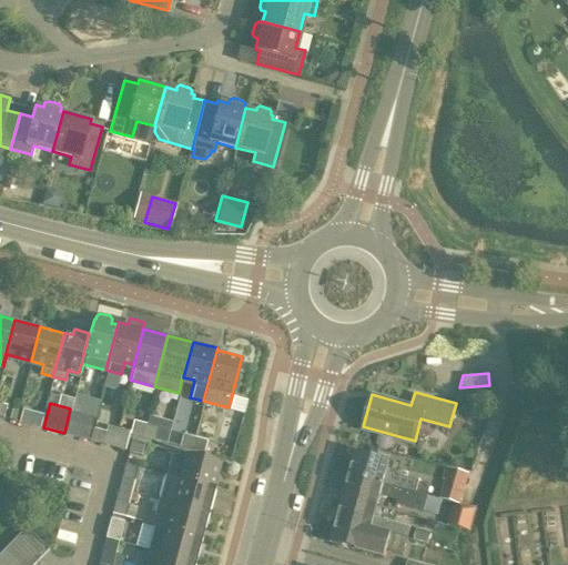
[(70,409),(64,433),(88,439),(93,415),(70,409)]
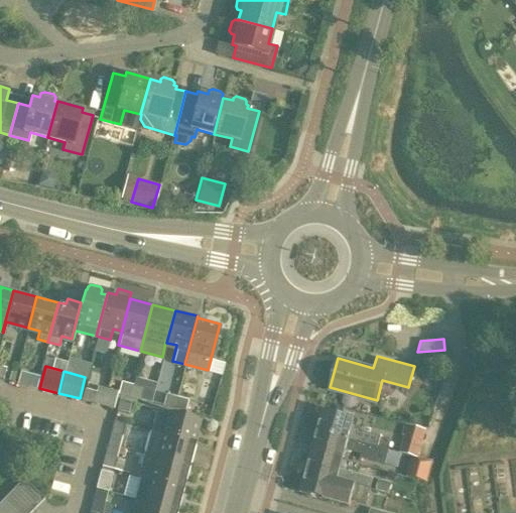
[(25,384),(36,387),(39,375),(28,372),(25,384)]
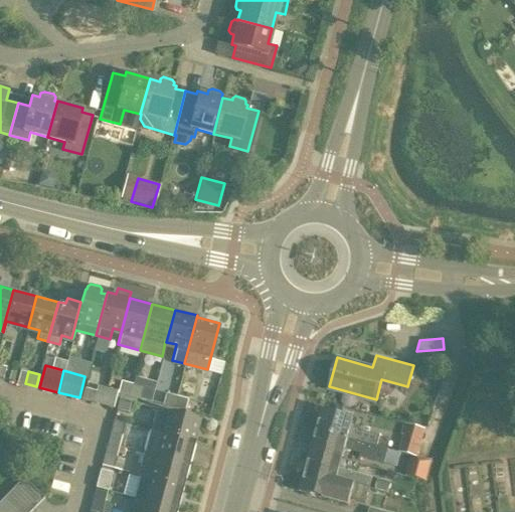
[(118,391),(129,394),(132,382),(121,379),(118,391)]
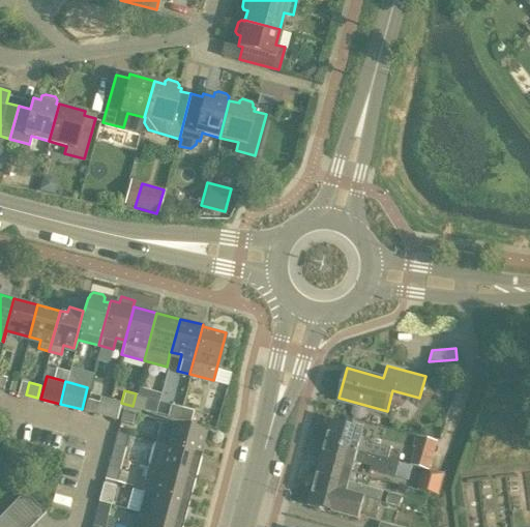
[(136,393),(133,406),(144,409),(147,397),(136,393)]
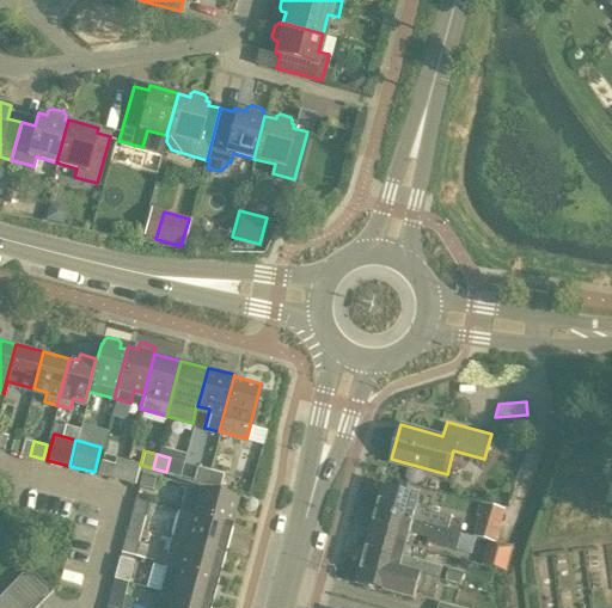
[(96,472),(122,479),(127,459),(115,456),(114,462),(99,459),(96,472)]
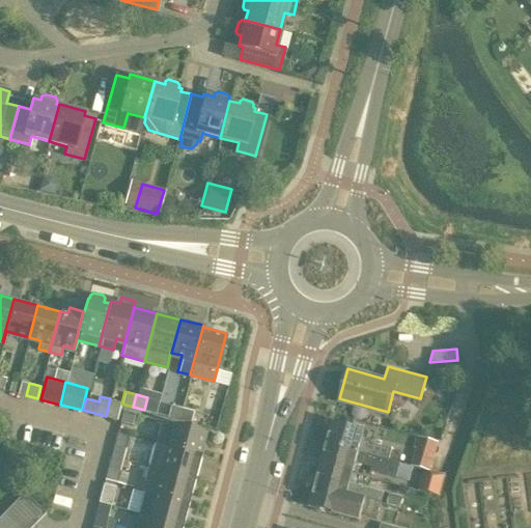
[(168,416),(177,418),(180,407),(171,404),(168,416)]
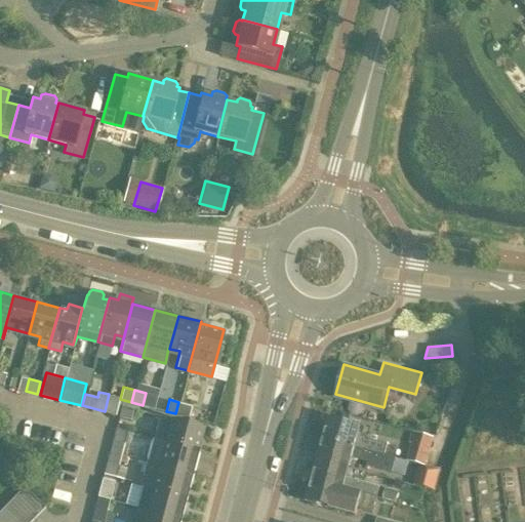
[(178,402),(175,413),(189,416),(192,405),(178,402)]
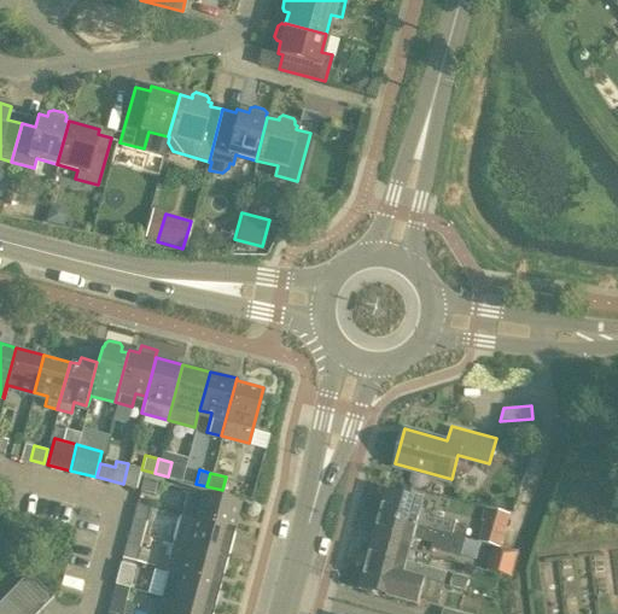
[(139,490),(153,493),(157,479),(143,475),(139,490)]
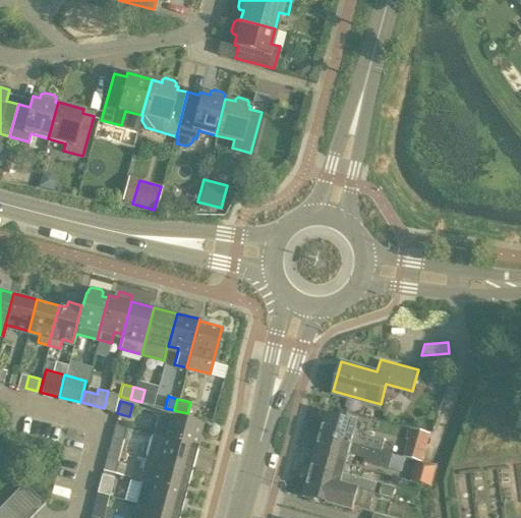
[(159,411),(153,434),(196,445),(196,444),(195,444),(200,421),(159,411)]
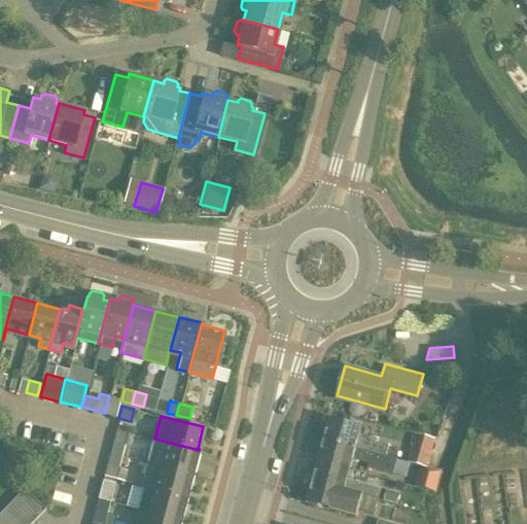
[(330,417),(325,438),(396,457),(386,454),(389,444),(358,435),(361,425),(330,417)]
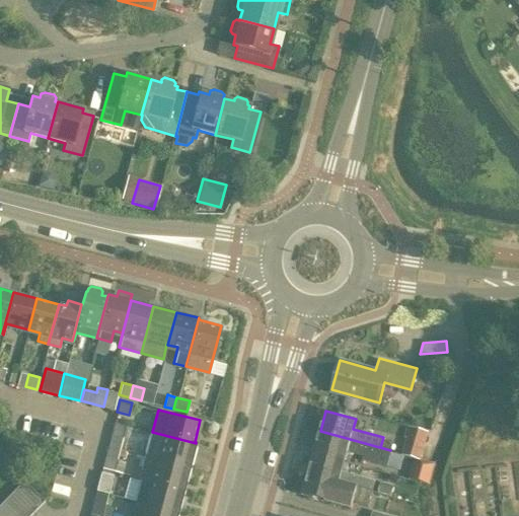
[(401,453),(419,458),(422,457),(429,431),(410,426),(401,453)]
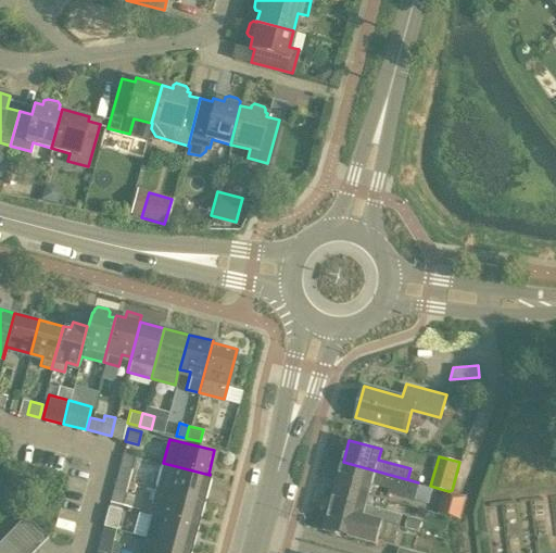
[(343,462),(337,485),(369,493),(371,482),(390,488),(389,492),(414,499),(418,482),(343,462)]
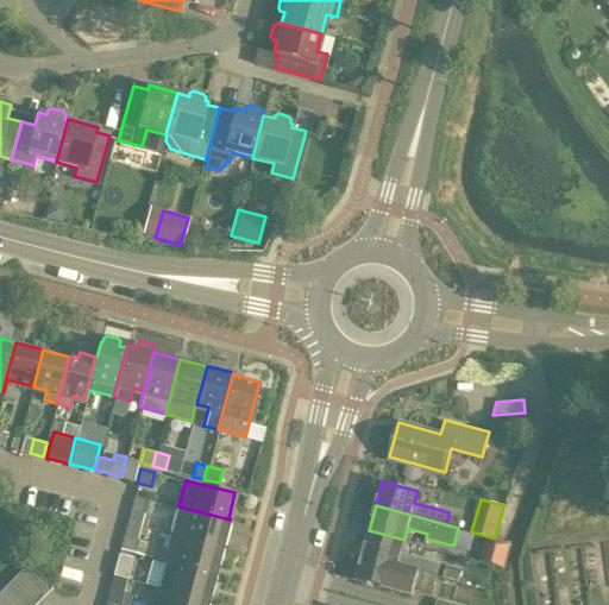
[(176,506),(170,531),(224,546),(231,518),(230,518),(230,520),(179,506),(176,506)]
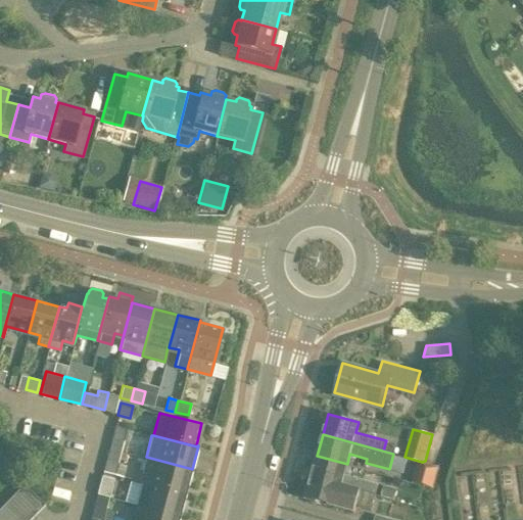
[(111,437),(109,447),(121,451),(124,440),(111,437)]
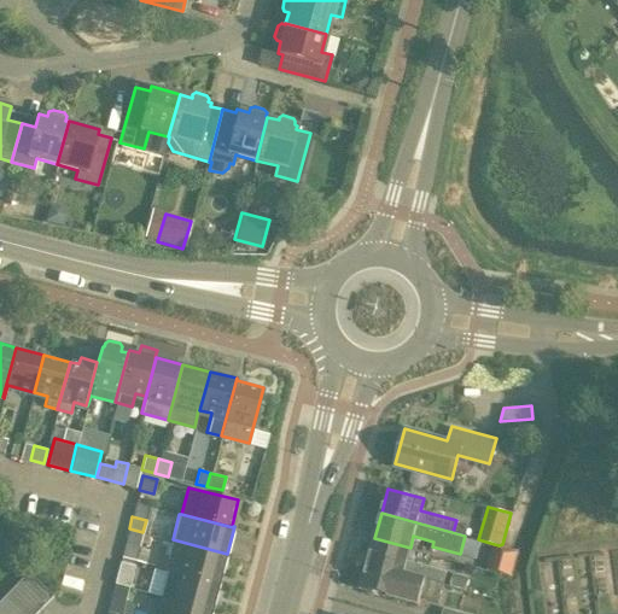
[(143,532),(129,528),(122,556),(146,562),(149,549),(139,547),(143,532)]
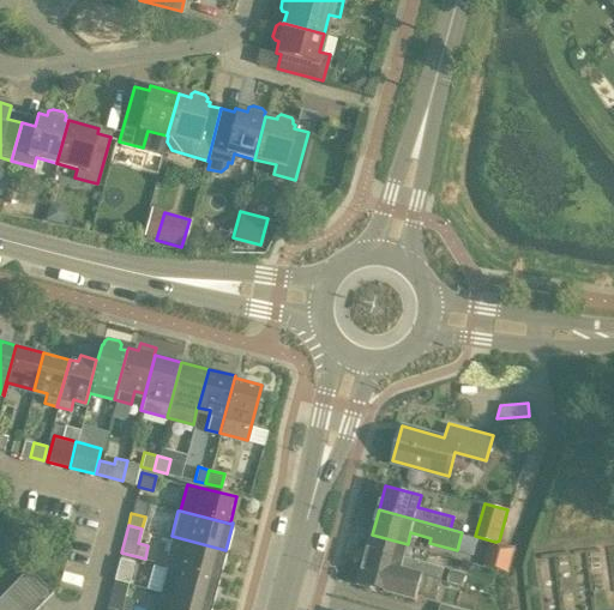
[(372,535),(366,559),(440,579),(444,566),(404,556),(408,544),(372,535)]
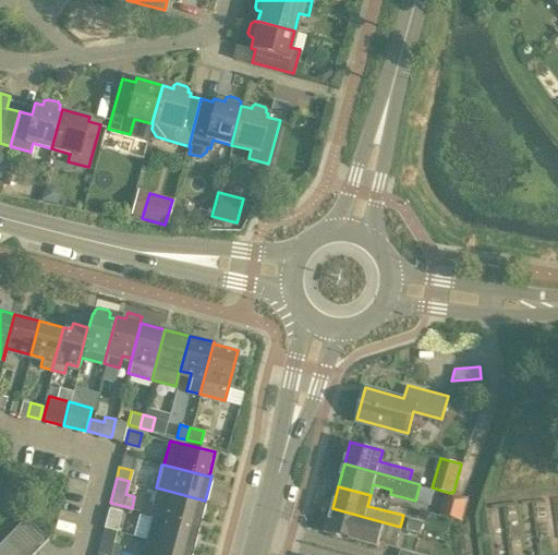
[(152,513),(152,514),(198,526),(205,501),(156,487),(155,489),(169,492),(162,515),(152,513)]
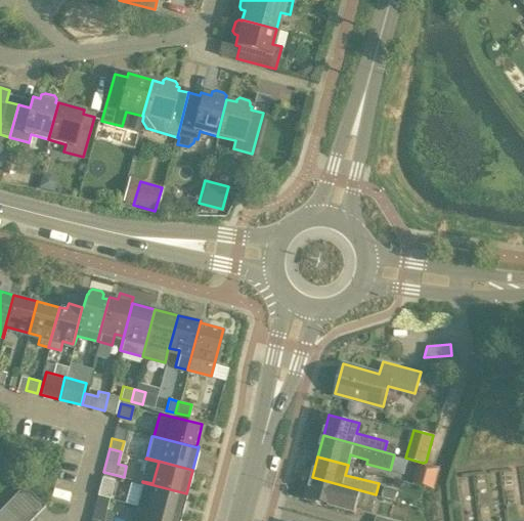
[(426,462),(423,463),(417,467),(412,481),(434,487),(439,467),(428,463),(426,462)]
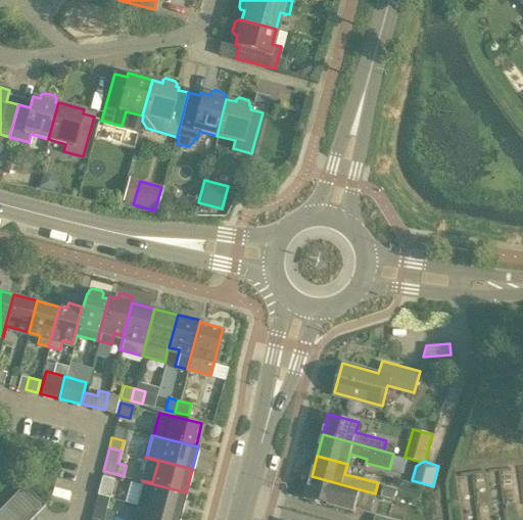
[(100,482),(97,493),(109,497),(114,478),(102,474),(100,482)]
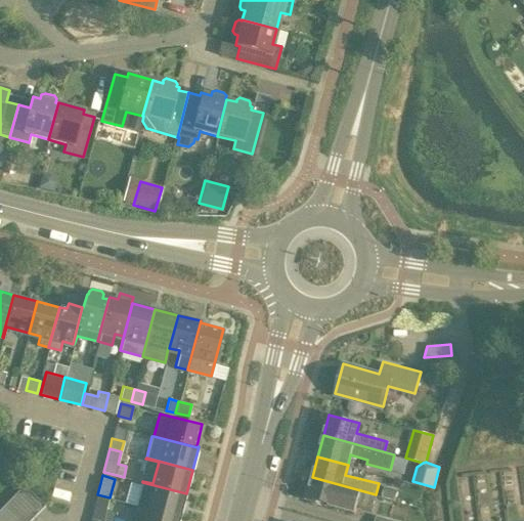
[(376,494),(312,477),(306,498),(355,512),(357,506),(372,509),(376,494)]
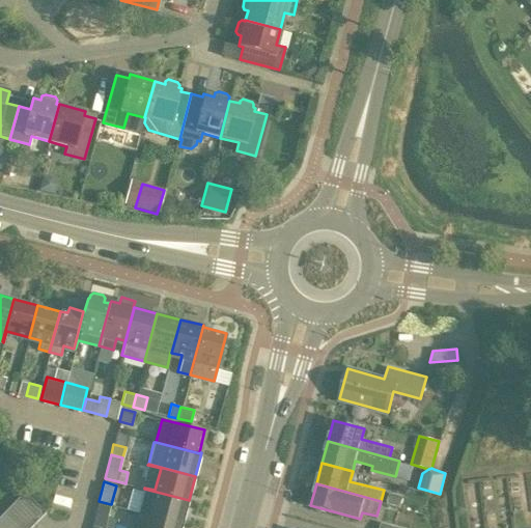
[(144,489),(138,511),(183,523),(189,500),(144,489)]
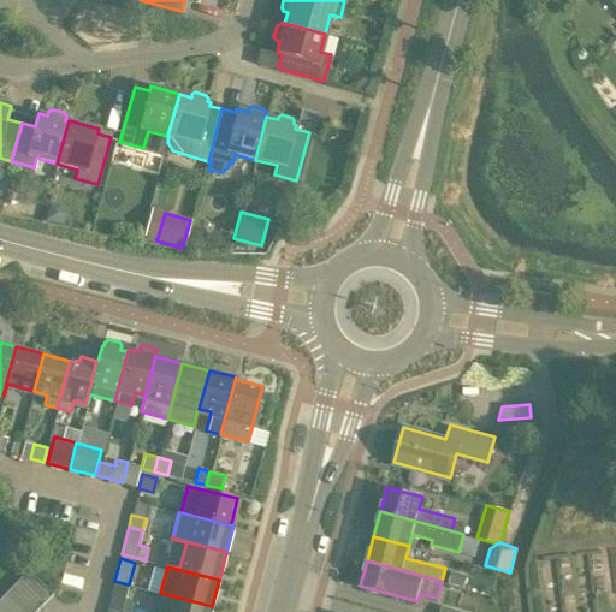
[(29,569),(0,598),(0,611),(34,611),(52,594),(29,569)]
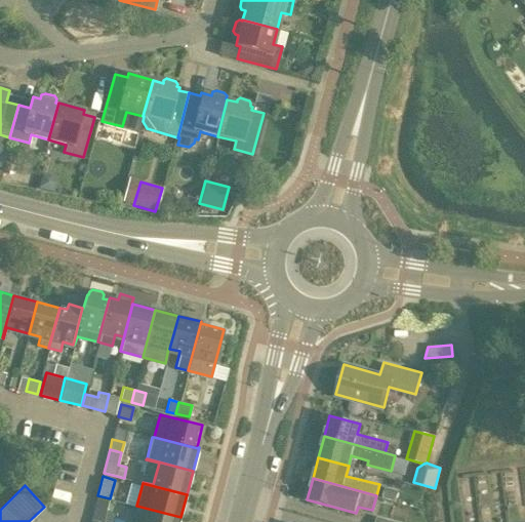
[(386,487),(382,498),(395,502),(398,490),(386,487)]
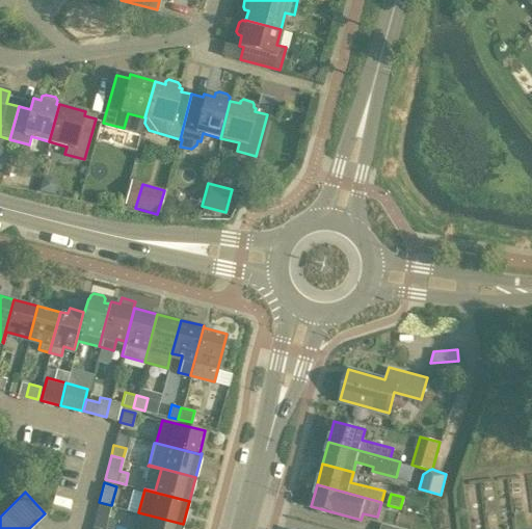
[(111,505),(99,502),(96,513),(108,517),(111,505)]
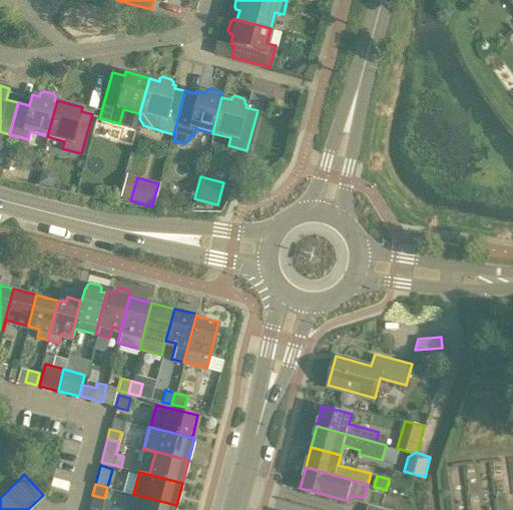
[(132,506),(131,509),(174,509),(176,505),(133,494),(130,506),(132,506)]
